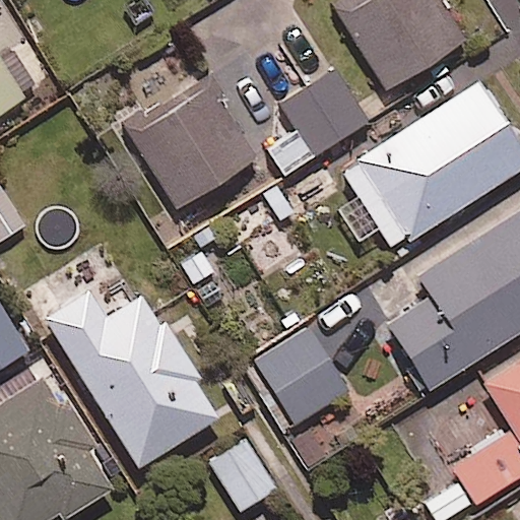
[(466,40),(441,0),(341,0),(331,7),(385,91),(466,40)]
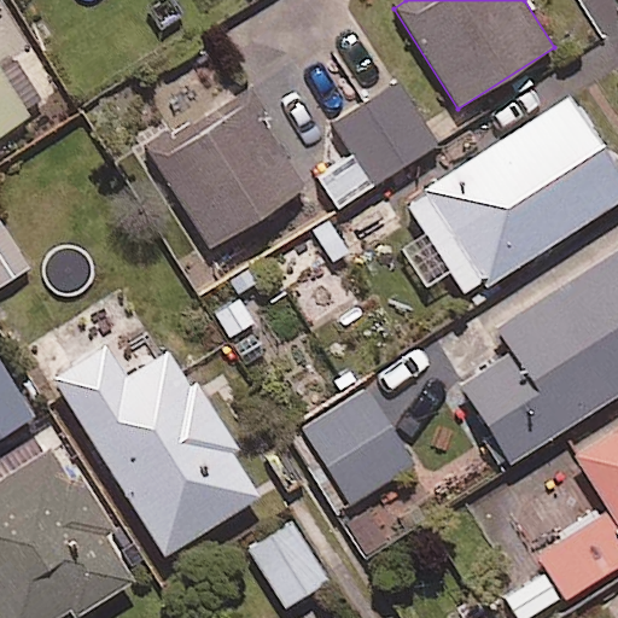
[(0,134),(29,116),(0,70),(0,134)]
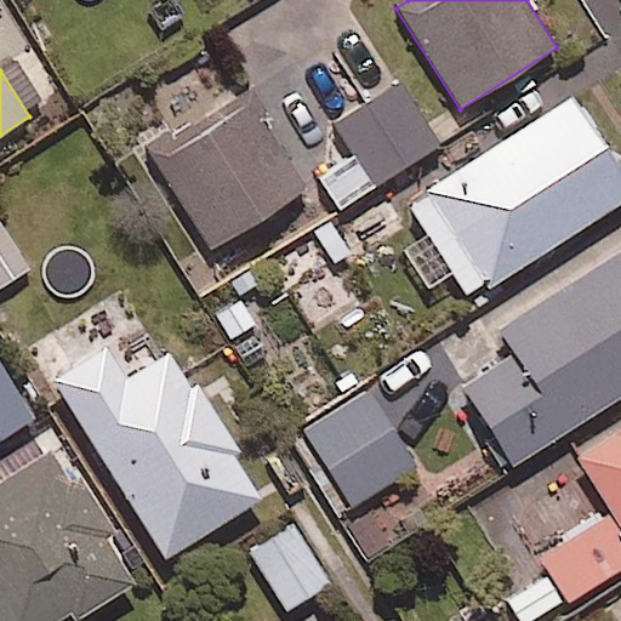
[(439,144),(399,83),(336,124),(376,184),(439,144)]
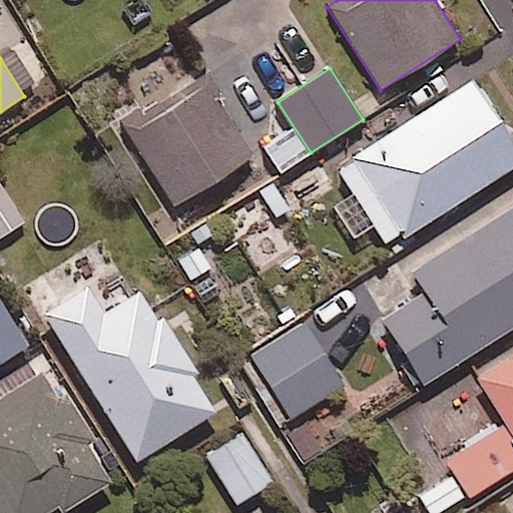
[(174,206),(255,155),(206,79),(126,129),(174,206)]
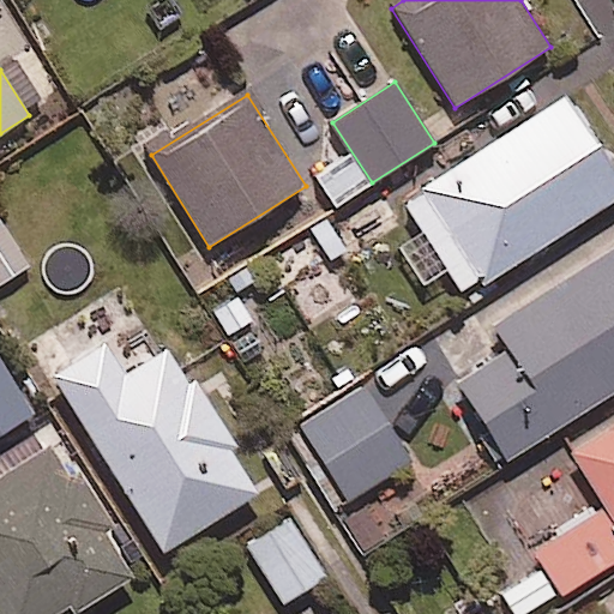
[(613,199),(613,172),(566,97),(409,198),(469,293),(613,199)]
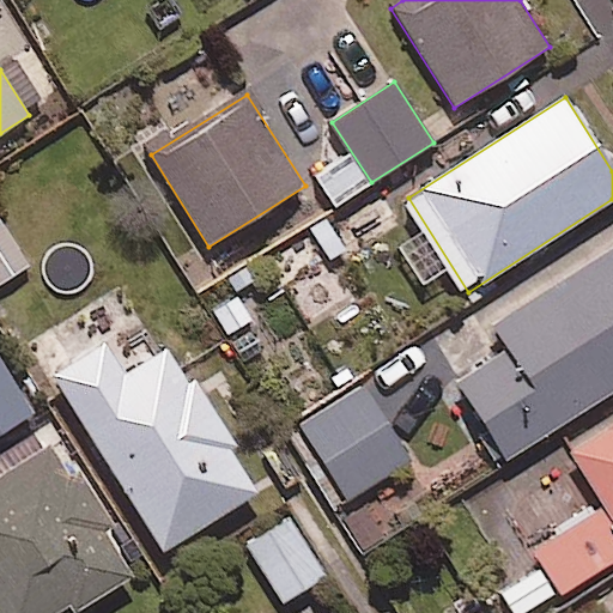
[(612,244),(485,323),(501,350),(457,377),(505,457),(612,390),(612,244)]
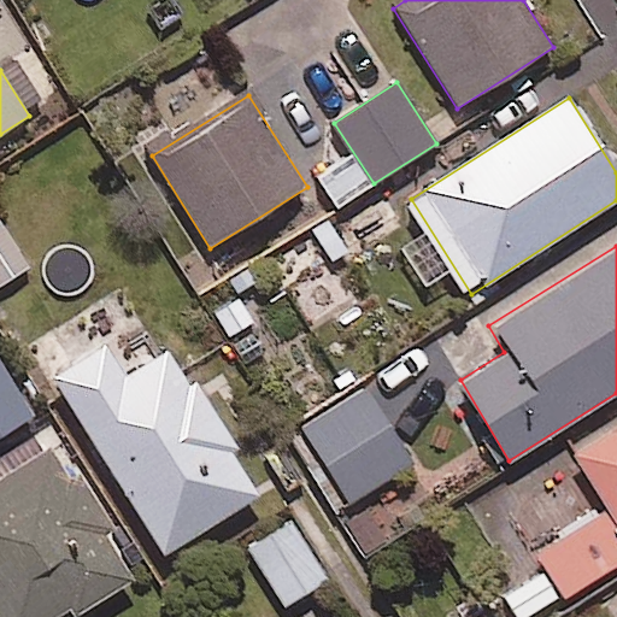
[(189,385),(169,350),(124,377),(106,347),(52,381),(162,556),(259,495),(234,454),(239,452),(194,381),(189,385)]
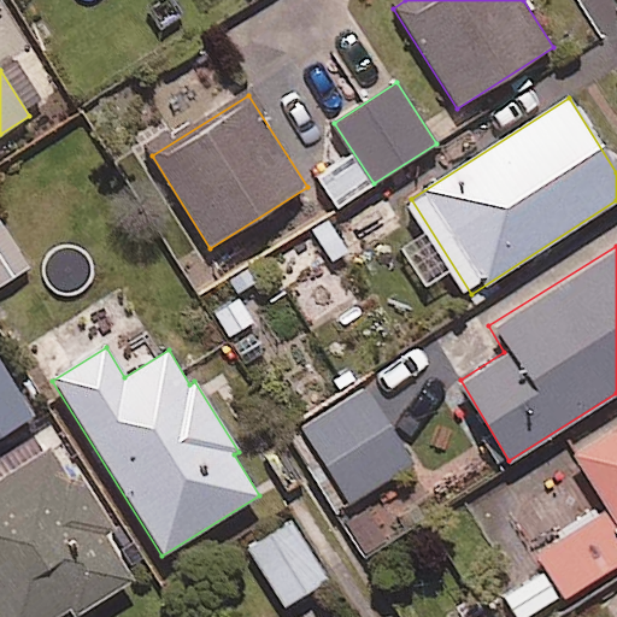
[(0,435),(33,415),(0,362),(0,435)]
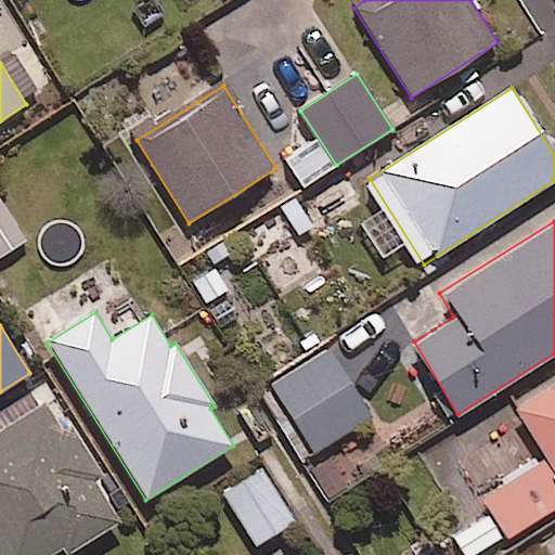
[(371,417),(327,348),(270,385),(314,453),(371,417)]
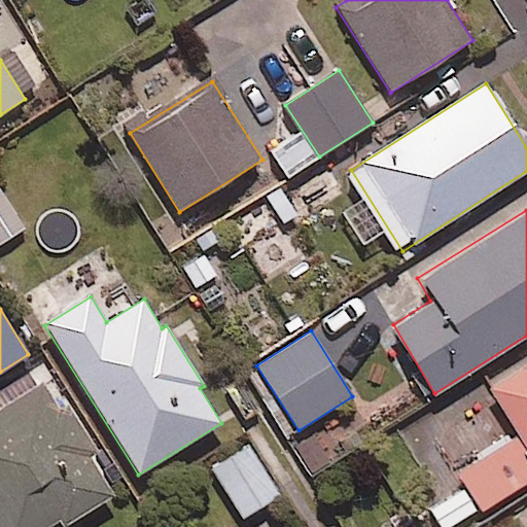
[(526,486),(526,364),(490,387),(519,436),(457,473),(482,514),(526,486)]
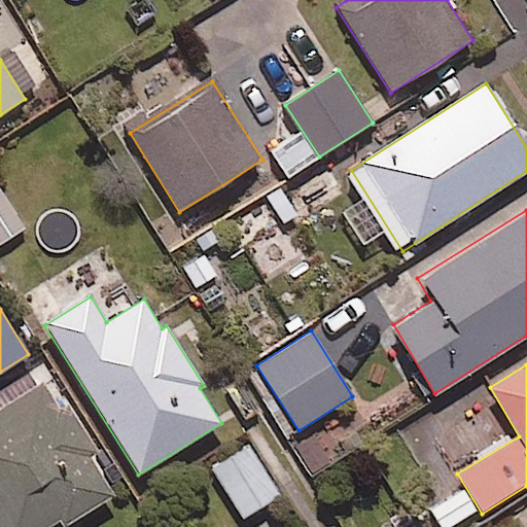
[(68,402),(59,409),(41,381),(0,408),(0,526),(46,526),(59,520),(63,526),(114,493),(92,458),(101,452),(68,402)]
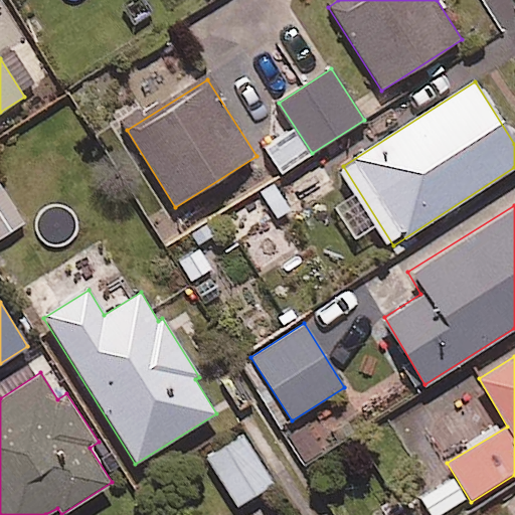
[(271,485),(240,435),(206,456),(237,505),(271,485)]
